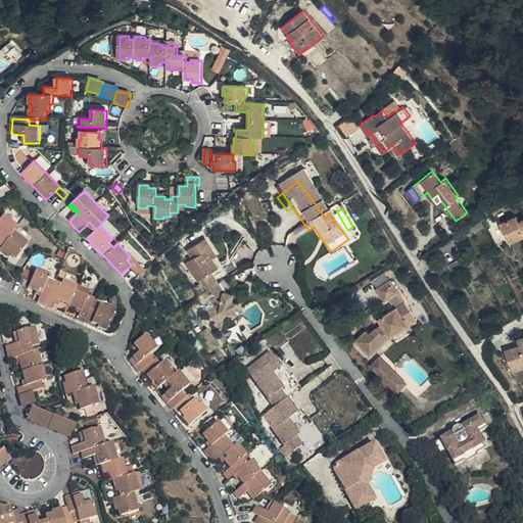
[(511,241),(522,236),(522,219),(519,222),(516,216),(501,223),(505,233),(507,233),(511,241)]
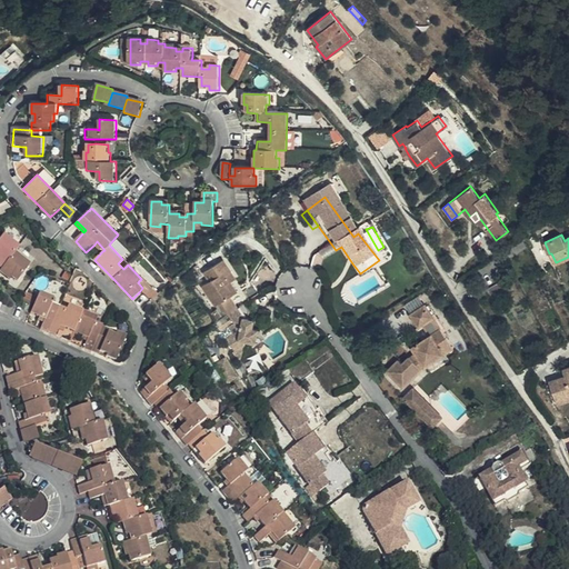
[(0,241),(0,258),(6,265),(3,267),(2,268),(12,277),(17,280),(31,266),(17,252),(20,248),(6,236),(0,241)]
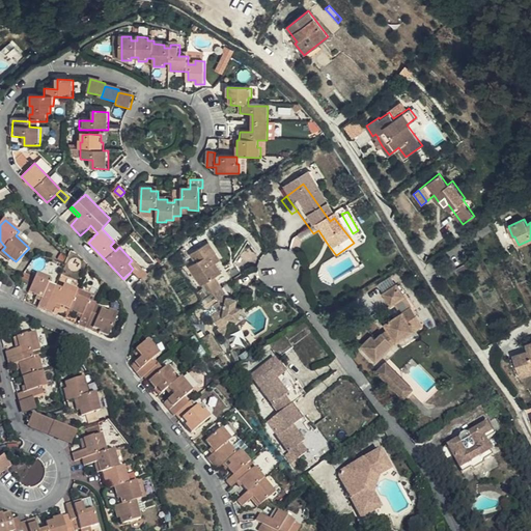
[(90,225),(88,228),(95,234),(98,233),(90,225)]
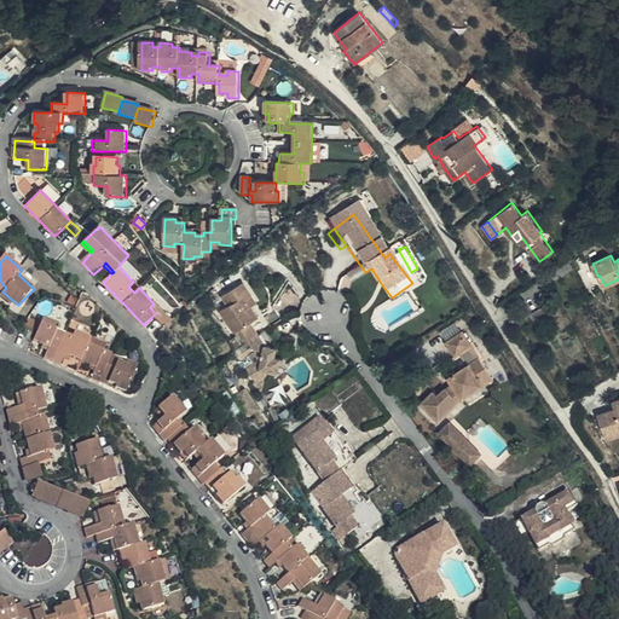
[(24,268),(19,273),(34,284),(39,279),(24,268)]
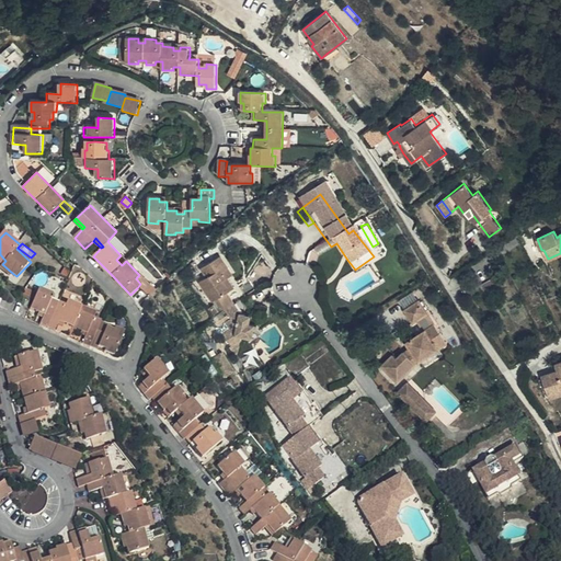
[(336,243),(331,247),(343,263),(347,260),(336,243)]
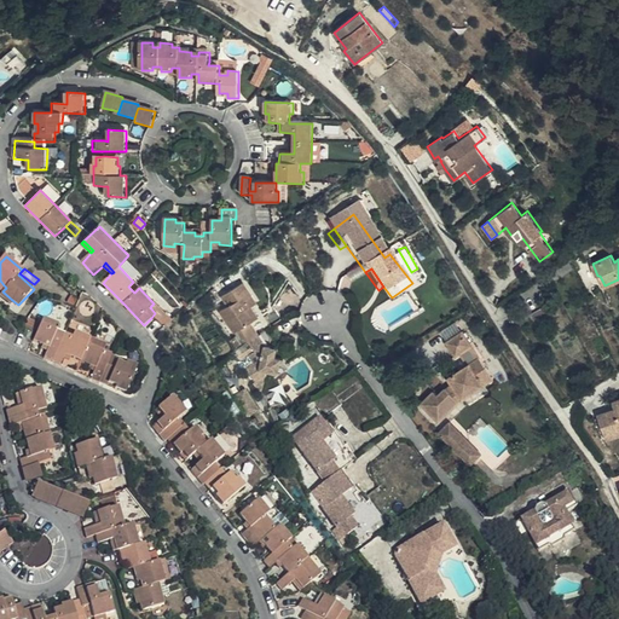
[(253,330),(260,325),(253,316),(248,308),(256,302),(247,288),(217,310),(224,319),(215,325),(230,346),(253,330)]
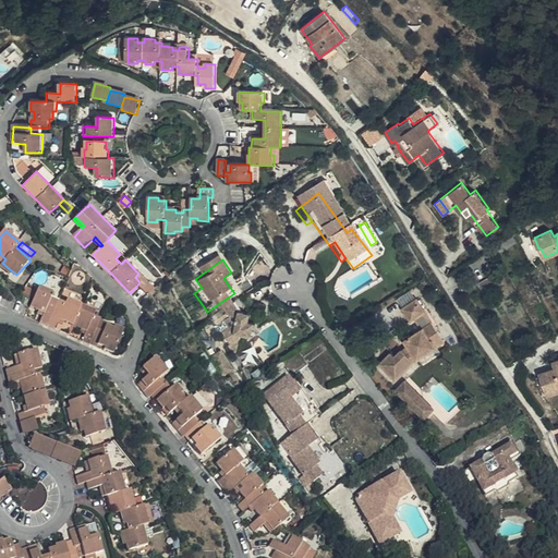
[(10,274),(12,271),(2,263),(0,266),(10,274)]
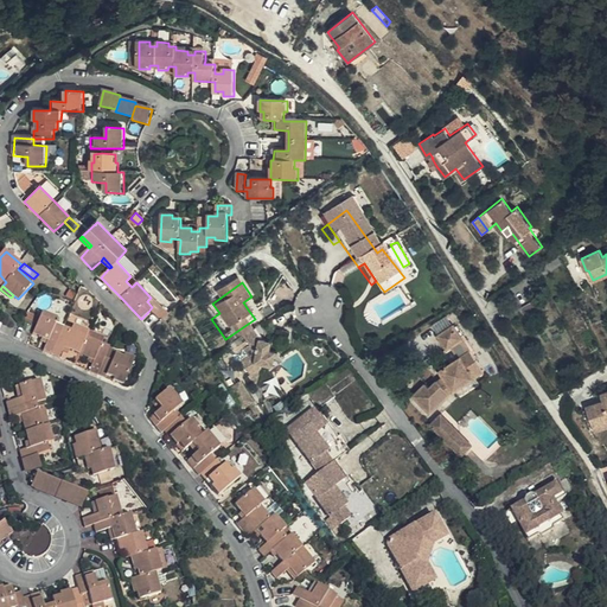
[(243,302),(248,310),(256,304),(251,296),(243,302)]
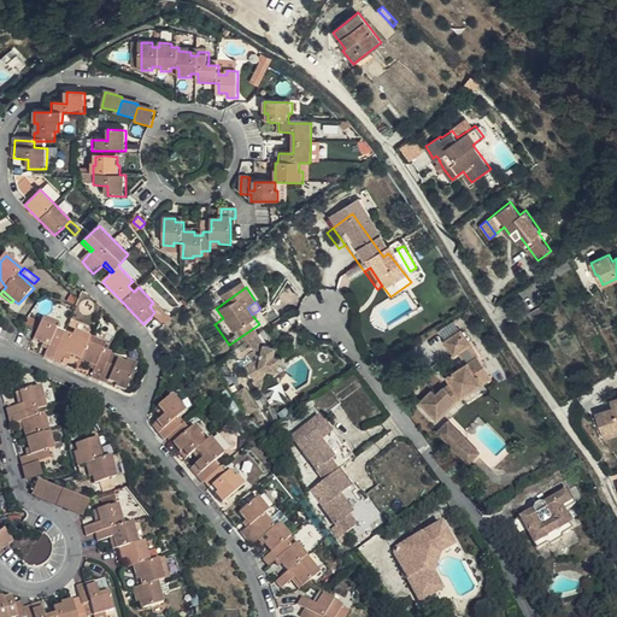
[(151,317),(162,328),(171,321),(153,303),(150,306),(154,312),(151,317)]
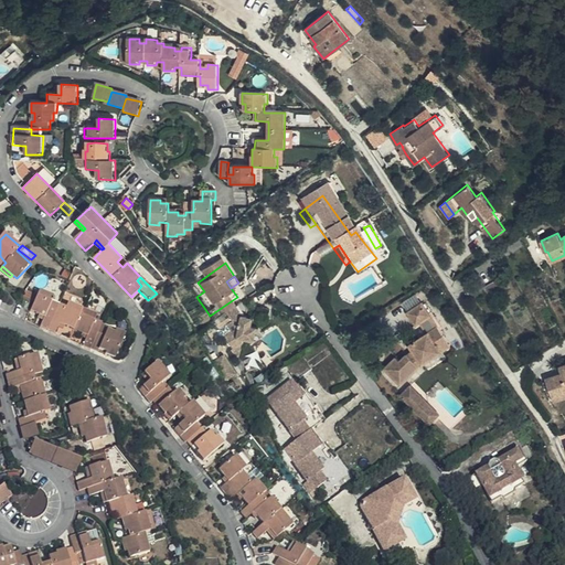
[(237,312),(249,305),(255,299),(258,298),(251,287),(237,297),(231,301),(237,312)]
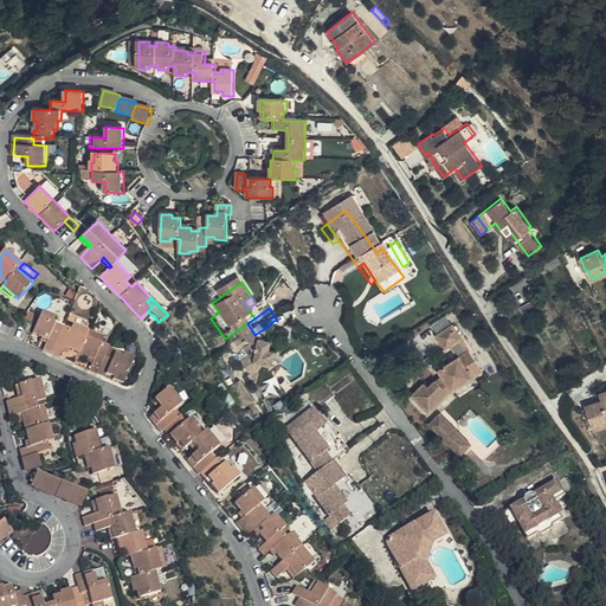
[(33,334),(43,339),(49,341),(47,343),(44,350),(59,358),(63,350),(64,348),(71,352),(89,359),(95,361),(94,365),(90,371),(105,378),(107,375),(116,379),(114,382),(124,386),(135,361),(118,353),(114,362),(105,359),(110,349),(102,346),(103,341),(75,327),(71,331),(56,324),(58,320),(44,314),(33,334)]
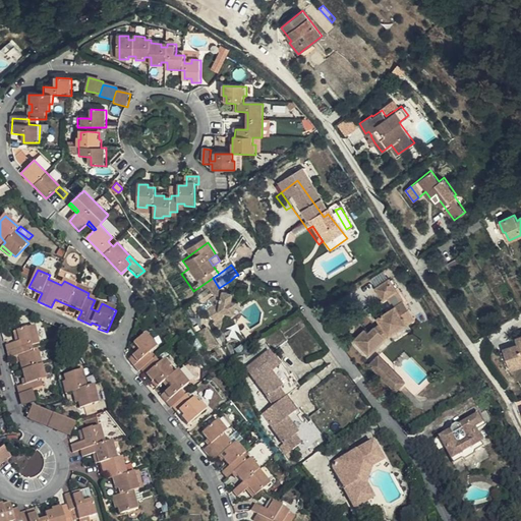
[(390,298),(401,291),(393,280),(378,290),(386,301),(390,298)]
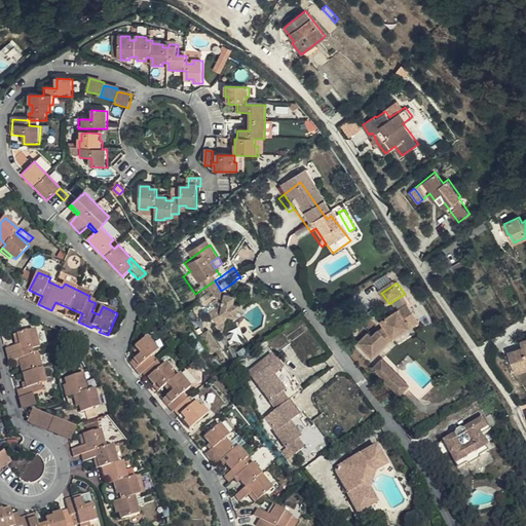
[(237,291),(232,284),(221,291),(213,297),(219,305),(212,310),(215,314),(210,318),(221,334),(227,322),(236,326),(241,313),(234,309),(238,301),(233,298),(237,291)]
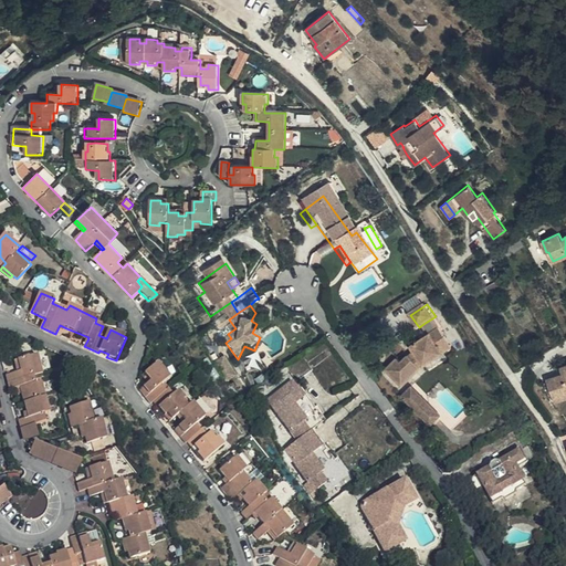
[(440,347),(451,339),(436,316),(423,324),(430,334),(412,346),(418,355),(411,359),(409,357),(401,365),(398,362),(388,371),(405,390),(425,371),(421,369),(426,366),(428,369),(446,356),(440,347)]
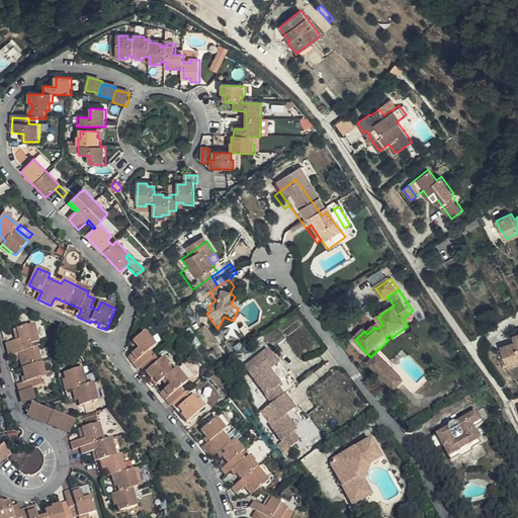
[(419,319),(413,311),(403,318),(408,326),(419,319)]
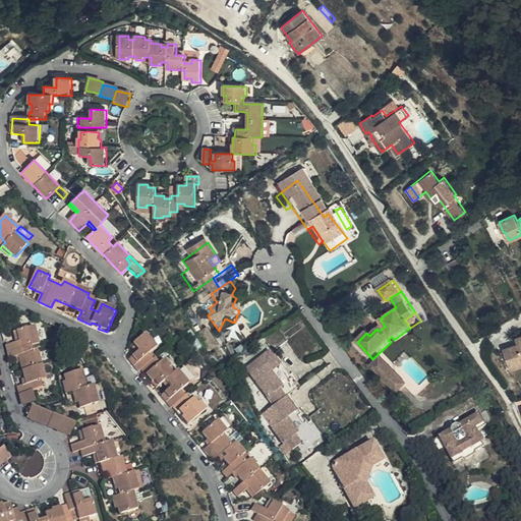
[(155,330),(161,337),(167,331),(161,324),(155,330)]
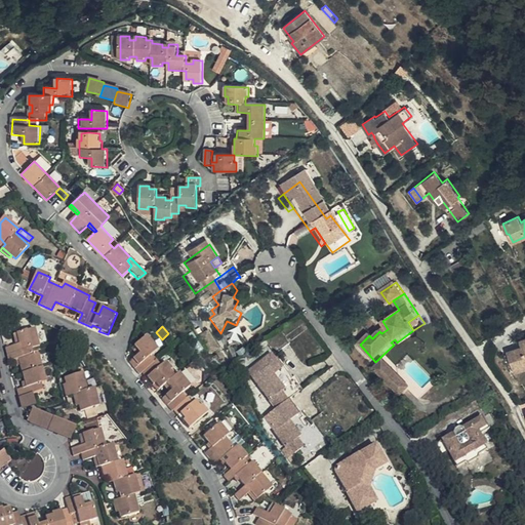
[(31,329),(13,334),(15,344),(12,345),(2,347),(6,362),(12,361),(15,360),(16,366),(21,381),(22,386),(19,387),(14,389),(16,398),(30,394),(39,391),(37,385),(43,382),(36,355),(30,357),(28,350),(35,347),(31,329)]
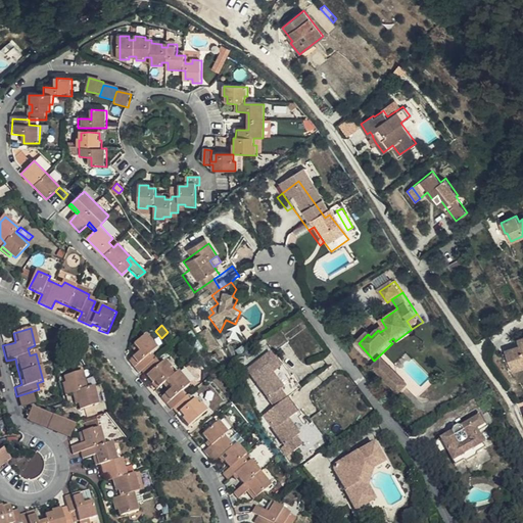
[(416,335),(412,329),(395,341),(399,346),(416,335)]
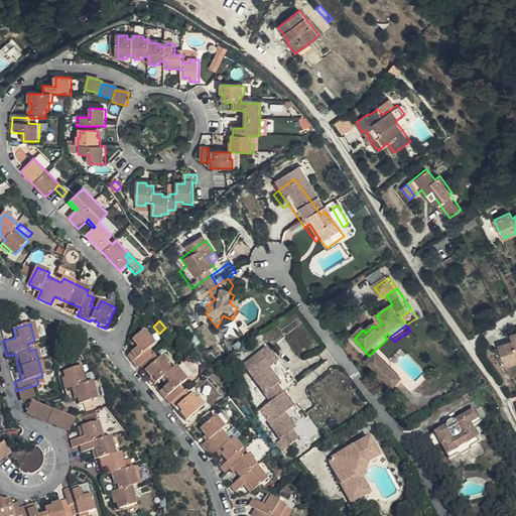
[(65,341),(70,332),(60,327),(55,336),(65,341)]
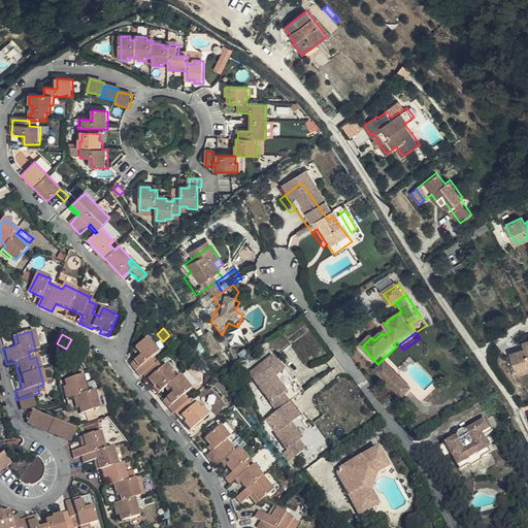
[(188,372),(186,374),(183,376),(177,370),(180,368),(175,361),(170,364),(166,359),(164,361),(159,356),(168,348),(163,341),(157,334),(145,343),(151,351),(147,353),(140,359),(151,371),(153,369),(161,380),(163,377),(170,387),(173,384),(176,382),(182,389),(179,391),(172,397),(182,409),(184,408),(188,414),(190,411),(195,419),(193,421),(198,427),(217,413),(211,405),(208,407),(204,401),(202,403),(197,398),(195,399),(191,393),(199,386),(188,372)]
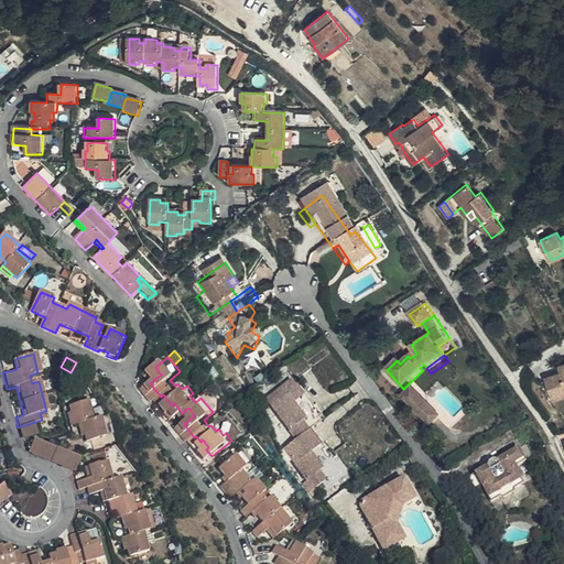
[(161,375),(155,367),(152,370),(158,377),(161,375)]
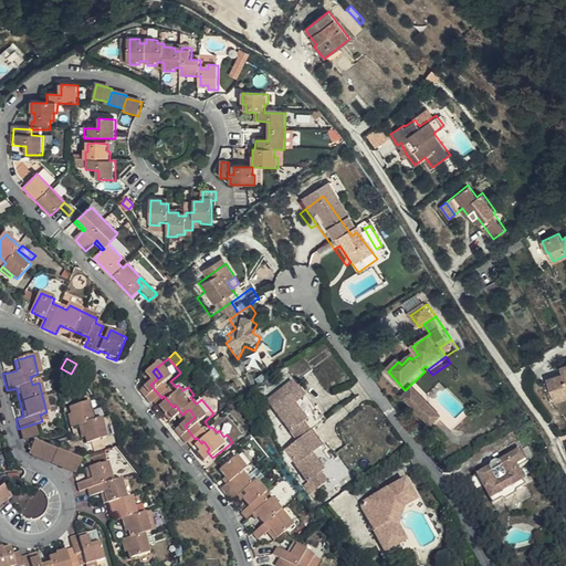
[(565,374),(561,376),(544,380),(548,397),(565,392),(565,398),(565,374)]
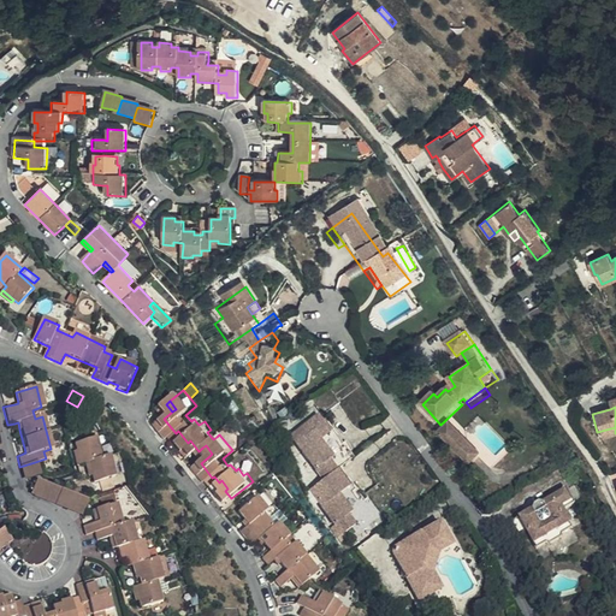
[(320,468),(332,458),(337,456),(326,442),(325,444),(323,440),(324,438),(335,431),(321,415),(296,434),(320,468)]
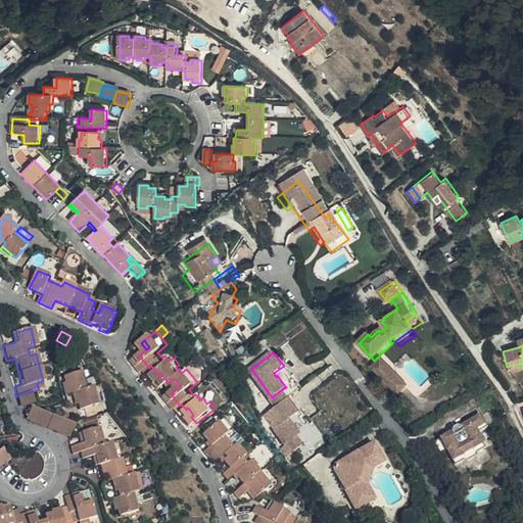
[(391,387),(400,378),(384,361),(375,370),(391,387)]
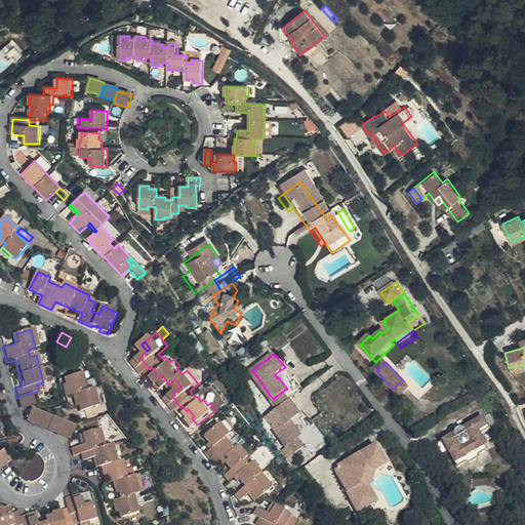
[(524,369),(524,364),(509,368),(511,376),(524,373),(524,369)]
